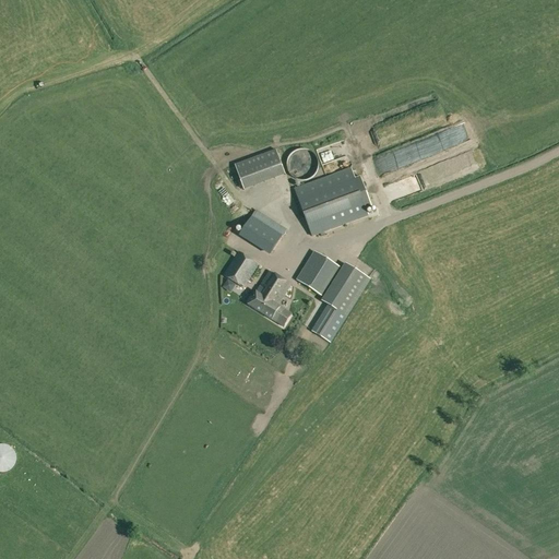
[(417,158),(456,146),(452,132),(407,145),(409,154),(415,153),(417,158)]
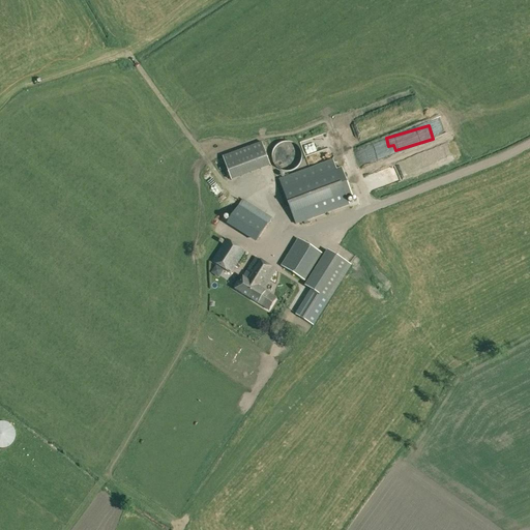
[(273,162),(273,163),(274,164),(274,165),(275,166),(276,167),(277,168),(278,169),(280,170),(281,170),(282,171),(283,171),(284,171),(286,172),(288,172),(289,172),(291,171),(292,171),(293,171),(294,170),(295,170),(296,169),(297,168),(298,167),(299,166),(300,165),(300,164),(301,163),(301,162),(302,160),(302,158),(302,157),(302,156),(302,155),(302,153),(301,152),(301,151),(300,150),(300,149),(299,148),(298,147),(297,146),(296,145),(295,144),(294,143),(293,143),(292,142),(291,142),(289,142),(288,142),(287,142),(286,142),(284,142),(283,142),(282,143),(280,144),(278,145),(277,146),(276,146),(275,147),(274,149),(274,150),(273,151),(273,152),(272,153),(272,154),(272,156),(272,157),(272,158),(272,160),(273,162)]
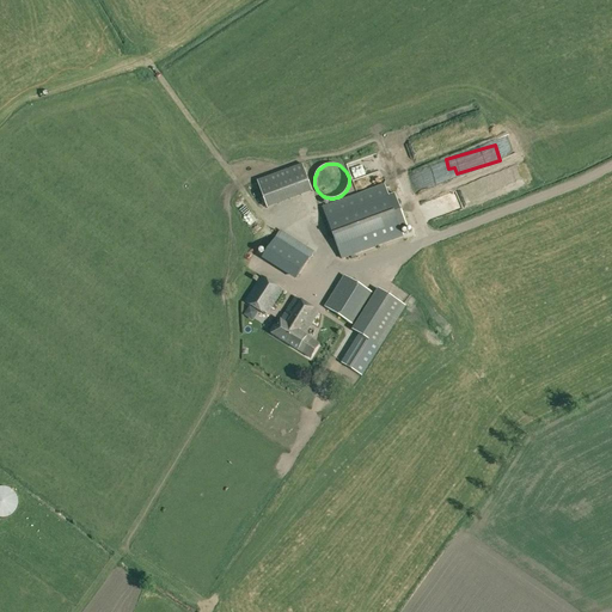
[(257,182),(267,208),(312,191),(303,165),(257,182)]
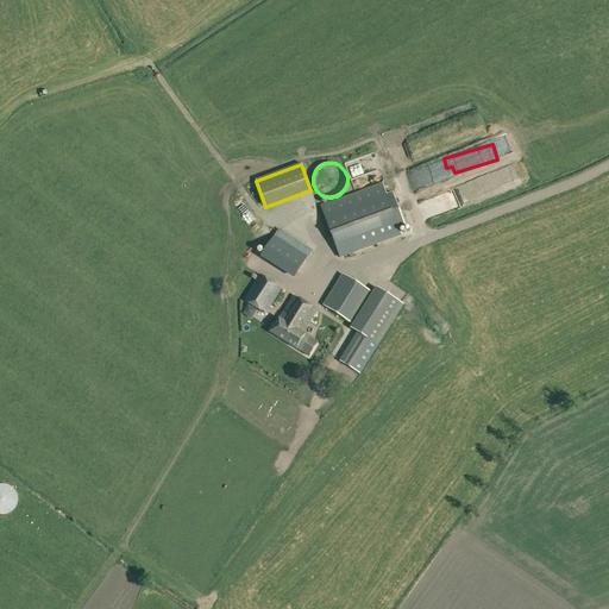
[(484,182),(427,202),(432,214),(489,194),(484,182)]
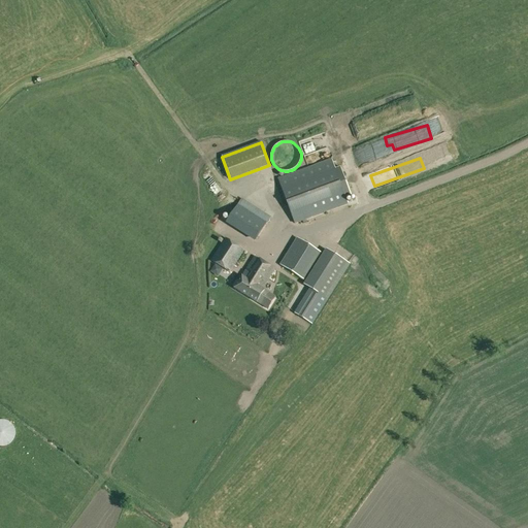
[(278,179),(295,224),(348,203),(345,198),(352,196),(341,168),(335,170),(332,160),(278,179)]
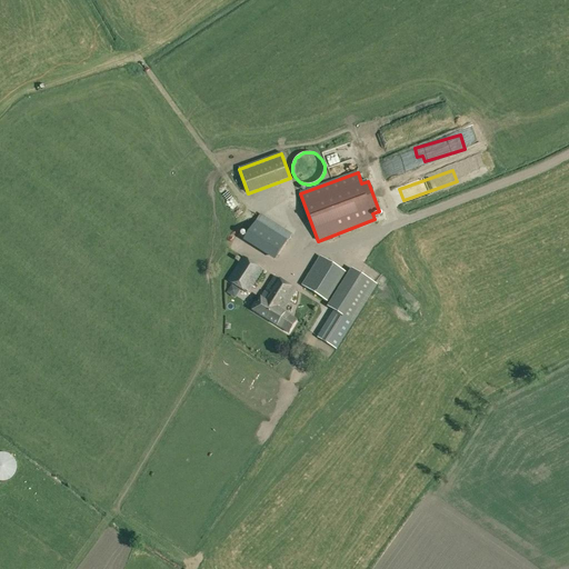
[(227,199),(232,196),(243,217),(249,213),(233,183),(222,189),(227,199)]
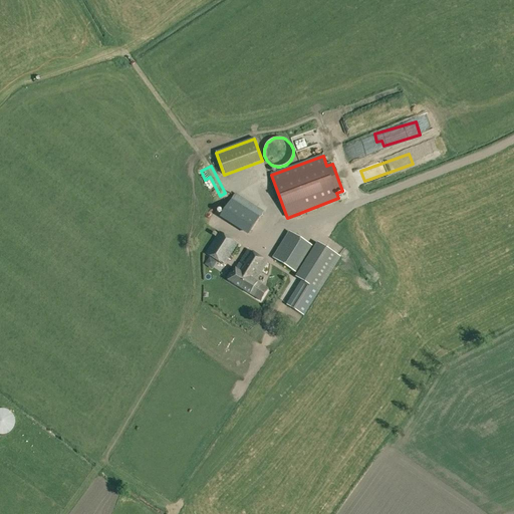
[(221,216),(249,234),(264,211),(235,193),(232,200),(221,216)]
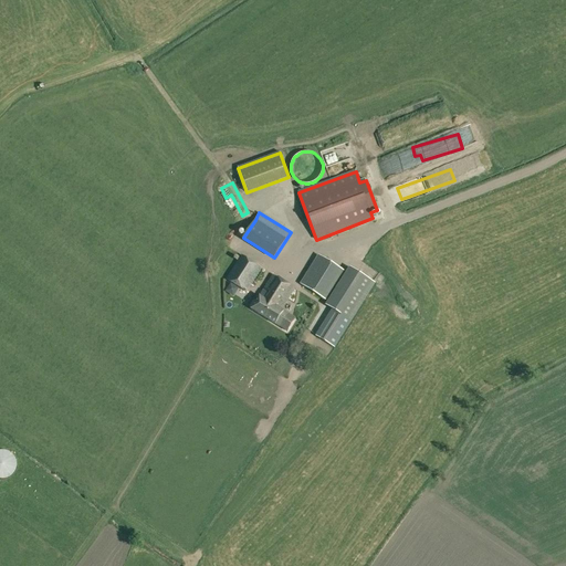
[(344,268),(322,253),(302,285),(324,300),(344,268)]
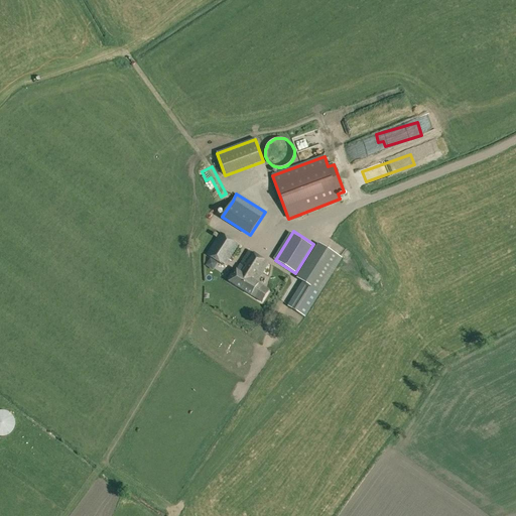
[(207,255),(225,266),(239,244),(221,233),(207,255)]
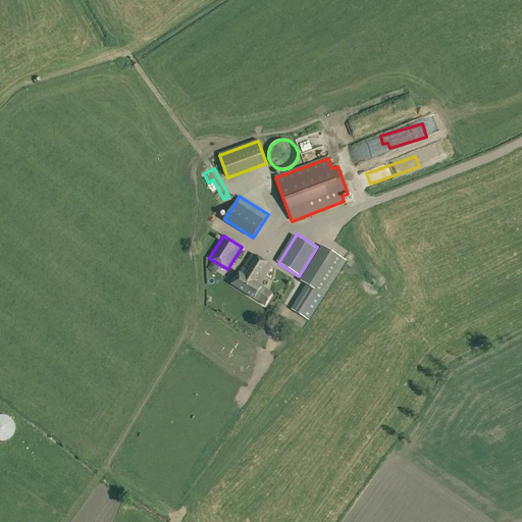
[(292,310),(304,318),(319,293),(323,296),(346,260),(328,250),(307,285),(292,310)]
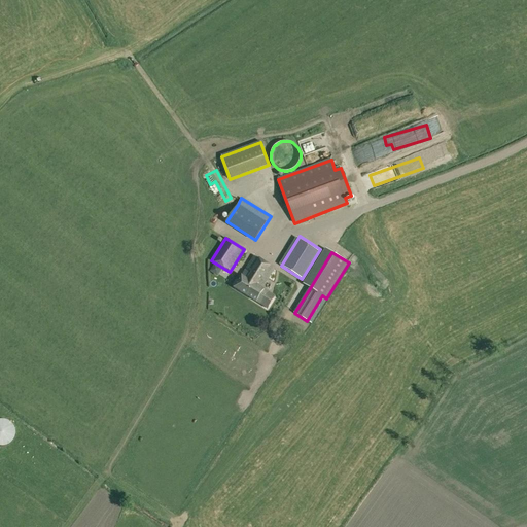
[(256,302),(268,309),(275,296),(265,290),(265,289),(262,288),(274,269),(254,256),(242,276),(234,288),(256,303),(256,302)]
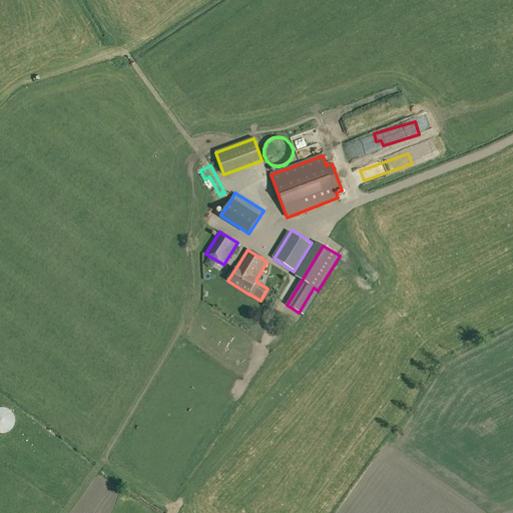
[(0,434),(1,435),(2,435),(4,434),(6,434),(7,433),(8,433),(9,432),(10,431),(11,430),(12,429),(12,428),(13,427),(13,426),(14,425),(14,424),(14,423),(14,422),(14,421),(14,420),(14,419),(14,417),(13,416),(13,415),(12,414),(11,414),(11,413),(10,412),(9,411),(8,411),(6,409),(5,409),(4,409),(3,409),(0,409),(0,408),(0,434)]
